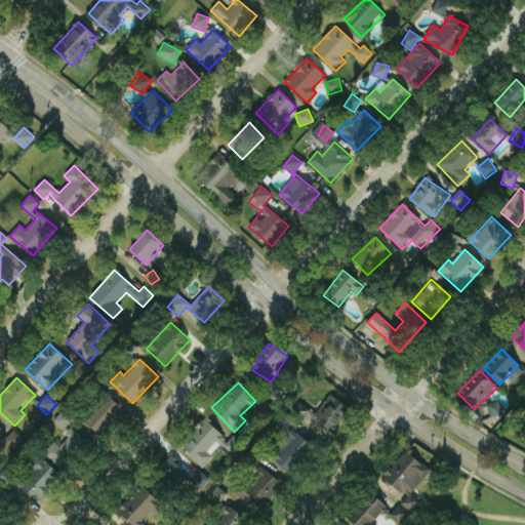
[(333,431),(348,405),(328,395),(314,419),(333,431)]
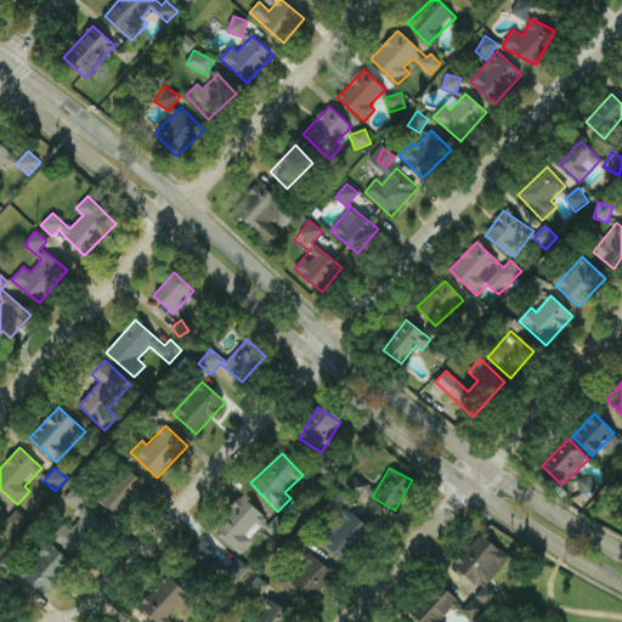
[(99,498),(116,518),(147,487),(130,469),(99,498)]
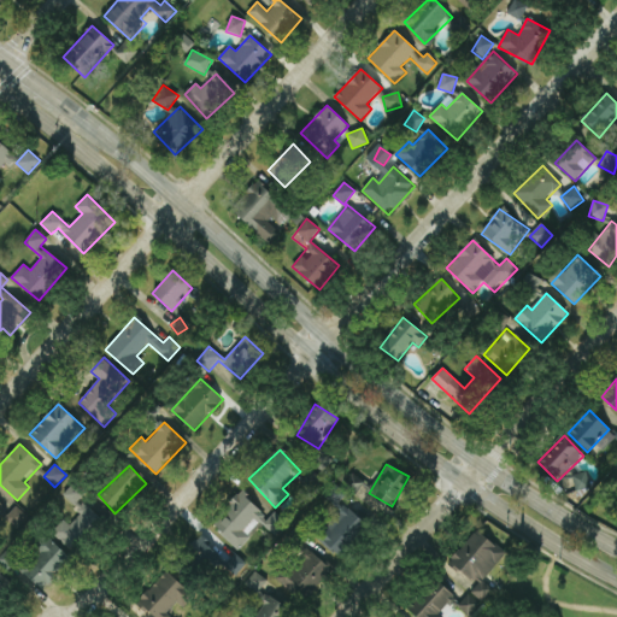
[(591,488),(586,471),(573,475),(577,492),(591,488)]
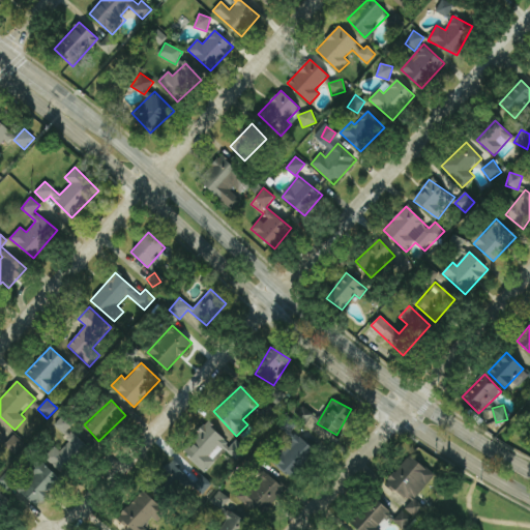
[(476,414),(484,428),(496,420),(488,407),(476,414)]
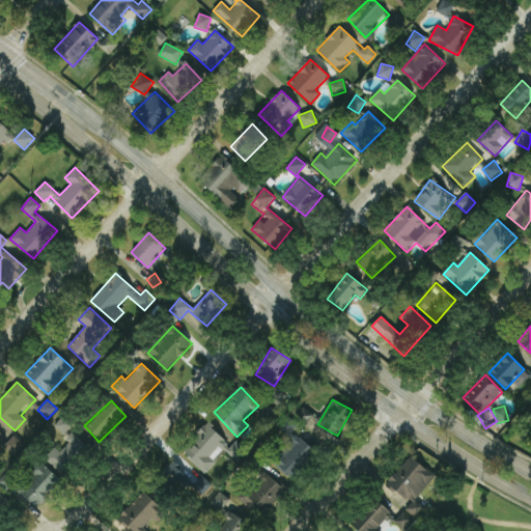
[(68,429),(73,425),(63,416),(54,426),(71,442),(59,452),(55,447),(45,458),(62,475),(88,447),(68,429)]
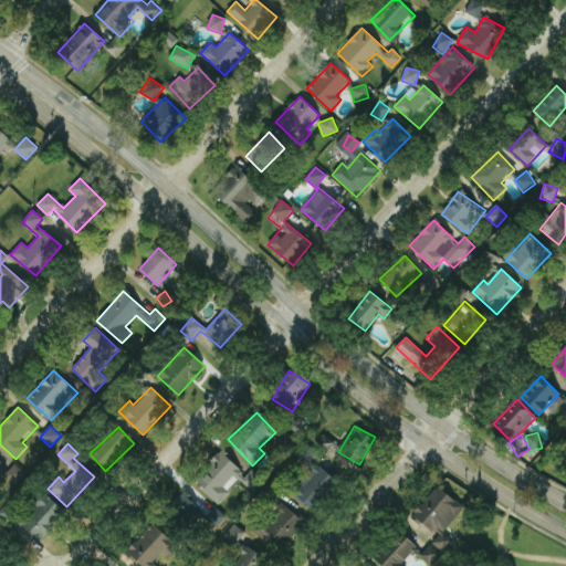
[(217,502),(240,480),(250,491),(262,480),(252,469),(245,475),(222,451),(194,479),(217,502)]
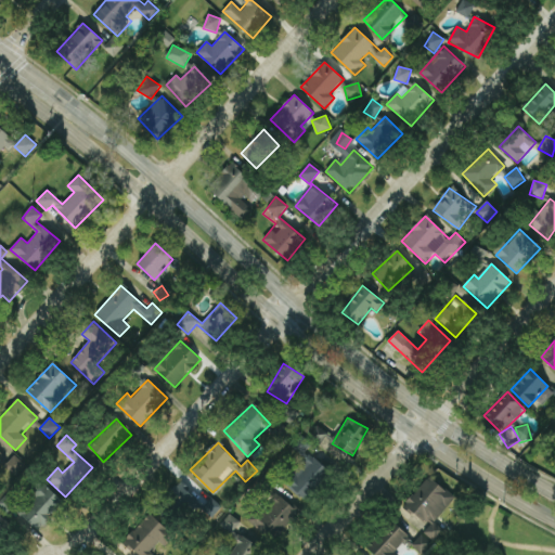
[(332,474),(311,454),(285,482),(306,502),(332,474)]
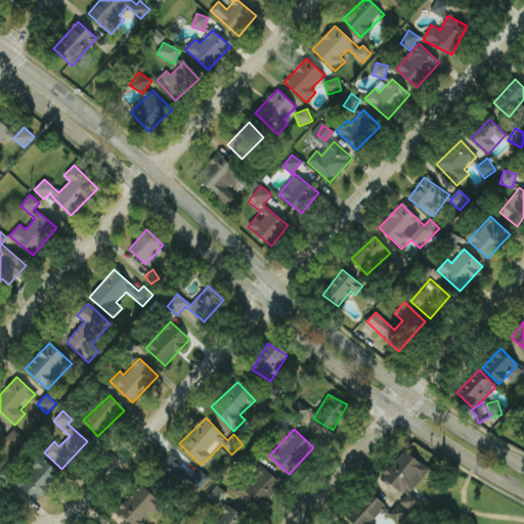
[(398,523),(419,500),(409,492),(429,471),(405,449),(381,477),(403,497),(388,516),(397,523),(398,523)]
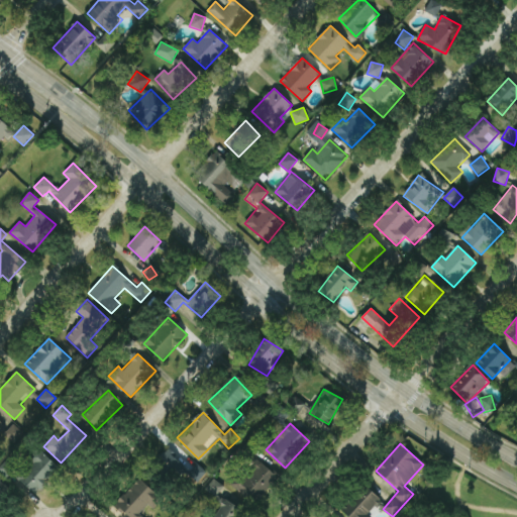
[(154,464),(174,482),(185,471),(197,481),(205,472),(196,463),(191,470),(169,449),(154,464)]
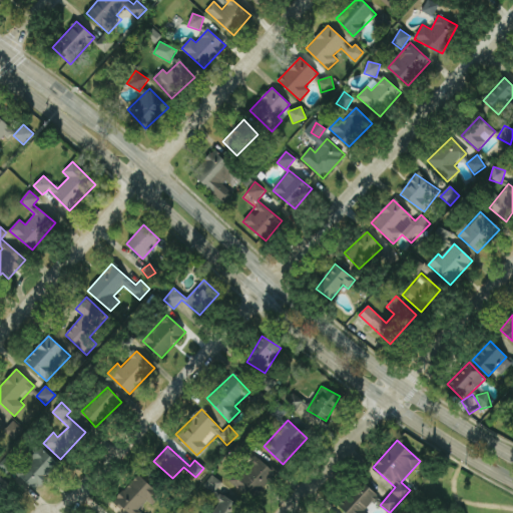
[(33,490),(58,464),(40,447),(30,457),(32,459),(17,474),(33,490)]
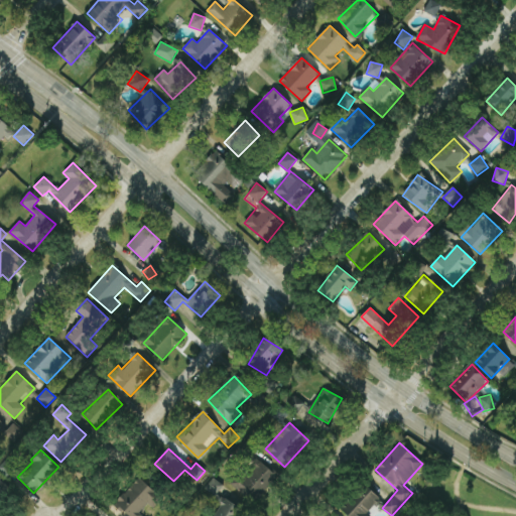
[(0,469),(6,476),(16,468),(8,459),(0,466),(0,469)]
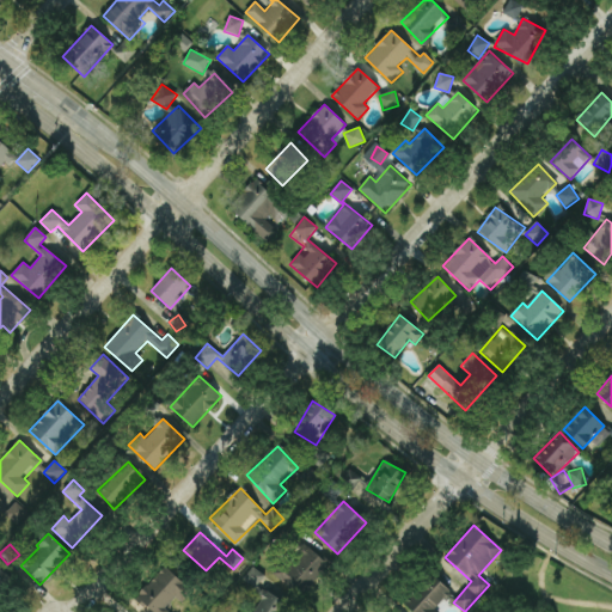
[(276,576),(300,598),(330,565),(306,544),(276,576)]
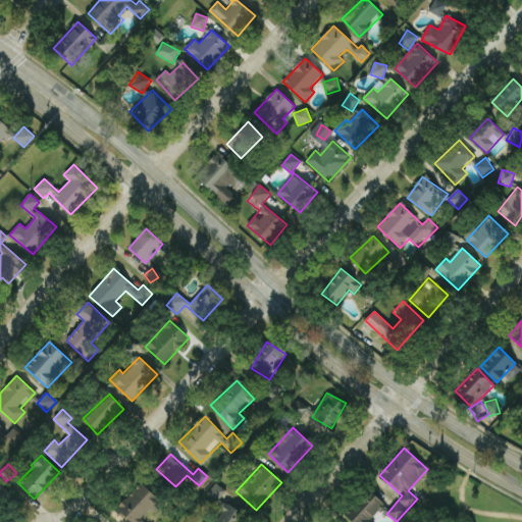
[(162,503),(141,483),(114,510),(126,521),(143,521),(141,520),(150,510),(153,512),(162,503)]
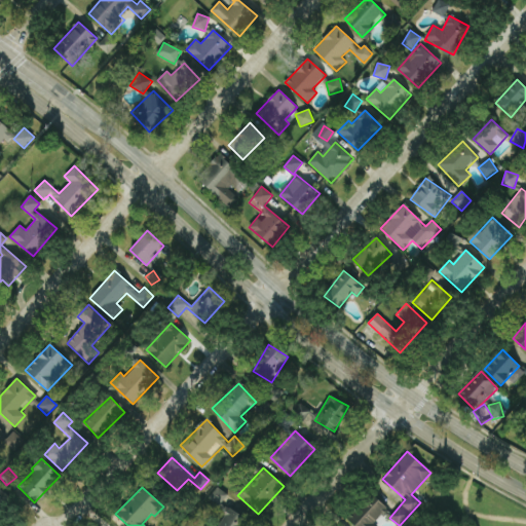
[(221,505),(227,493),(216,487),(210,500),(217,503),(214,512),(220,515),(214,525),(241,525),(247,517),(221,505)]
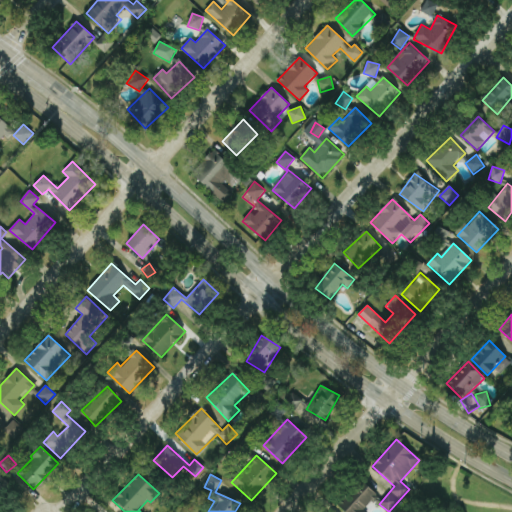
[(365,511),(364,510),(377,495),(361,480),(338,506),(344,511),(365,511)]
